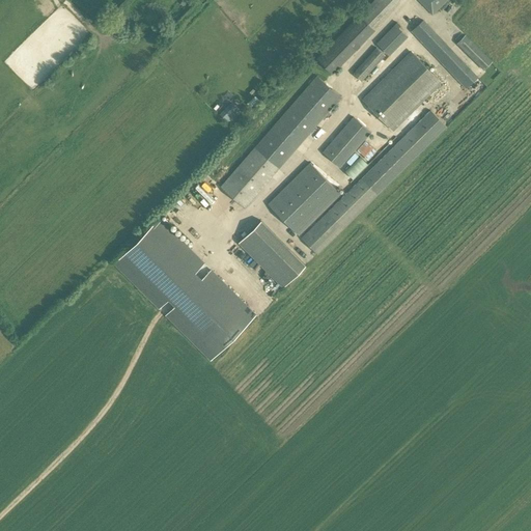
[(331,74),(376,27),(373,25),(397,0),(372,0),(359,15),(315,59),(331,74)]
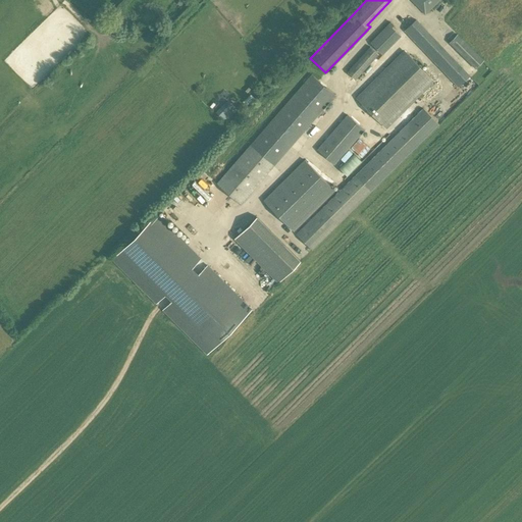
[(410,0),(424,15),(439,0),(410,0)]
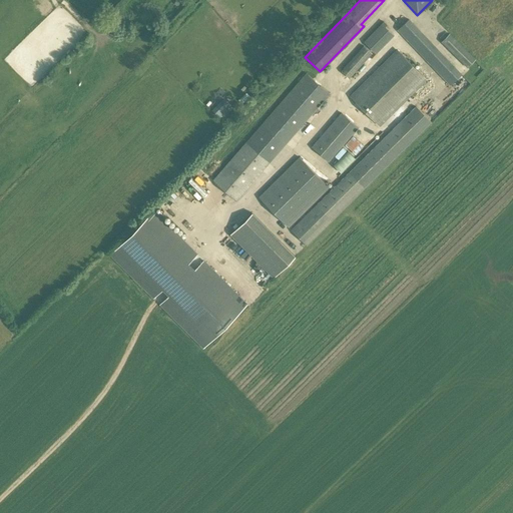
[(450,85),(461,74),(435,48),(408,19),(397,29),(424,58),(450,85)]
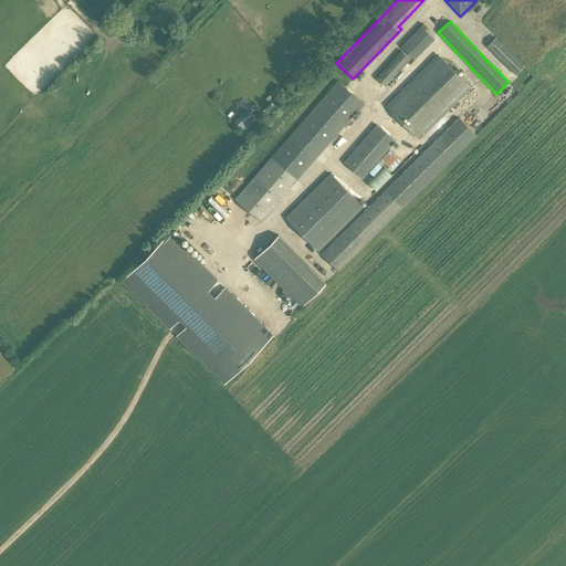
[(413,59),(435,38),(425,29),(426,27),(423,23),(401,45),(413,59)]
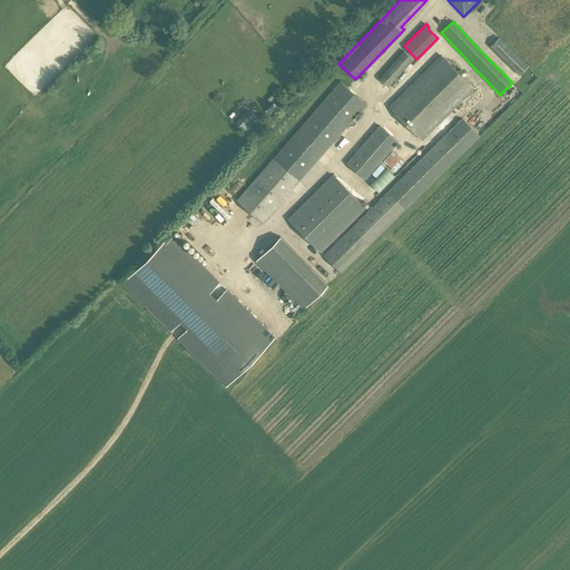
[(520,75),(529,66),(499,37),(490,46),(520,75)]
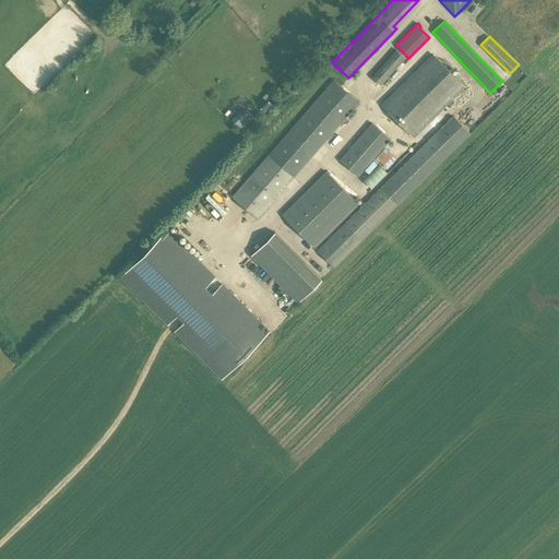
[(379,85),(405,57),(396,49),(371,76),(379,85)]
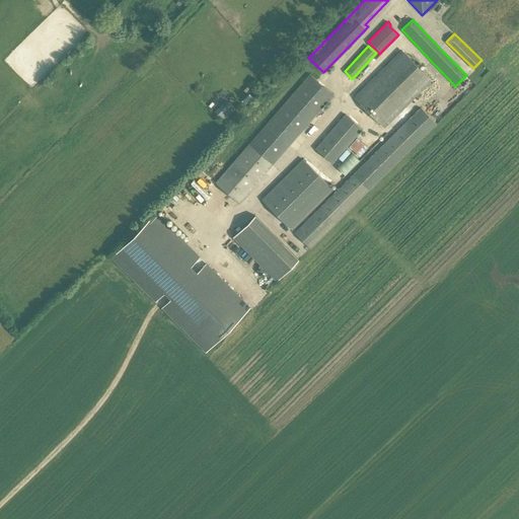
[(383,128),(431,80),(401,51),(354,97),(383,128)]
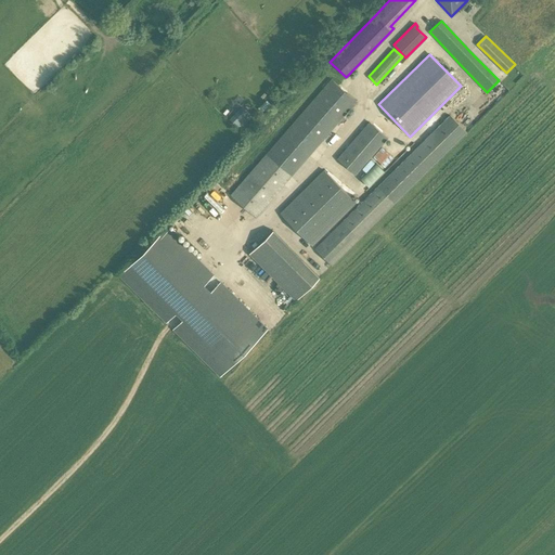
[(254,216),(355,101),(330,79),(229,194),(254,216)]
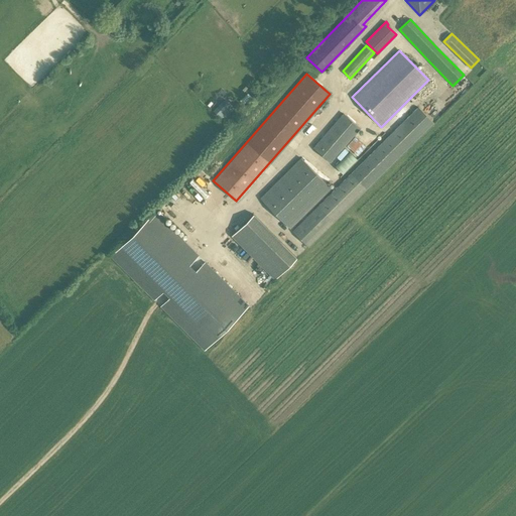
[(236,101),(230,94),(218,107),(224,113),(236,101)]
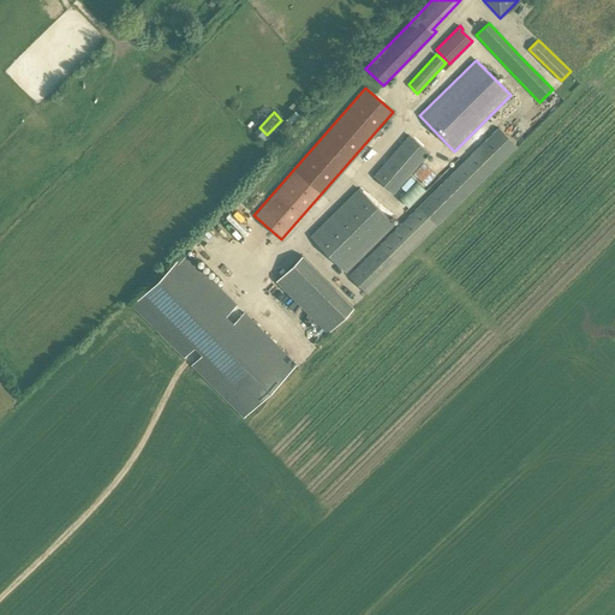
[(366,294),(396,264),(511,151),(517,145),(499,127),(493,133),(378,246),(348,275),(366,294)]
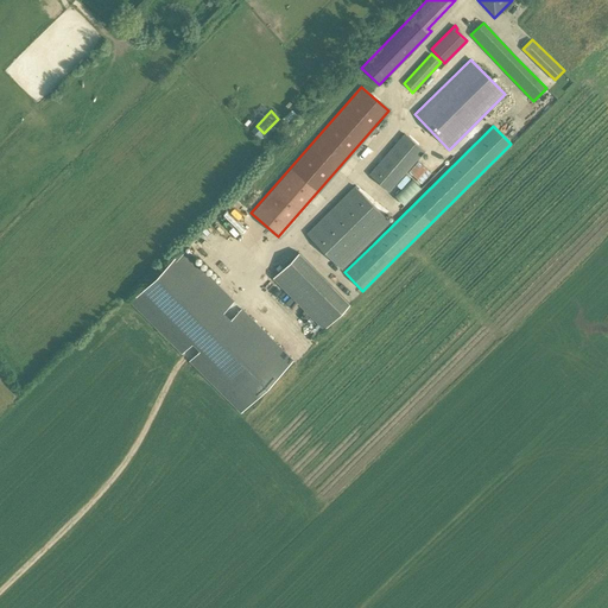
[(388,191),(424,151),(404,134),(368,175),(388,191)]
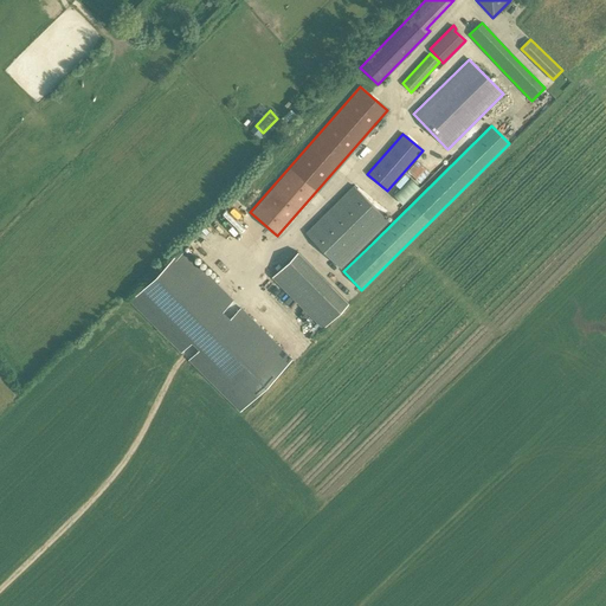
[(403,204),(419,187),(411,178),(393,195),(403,204)]
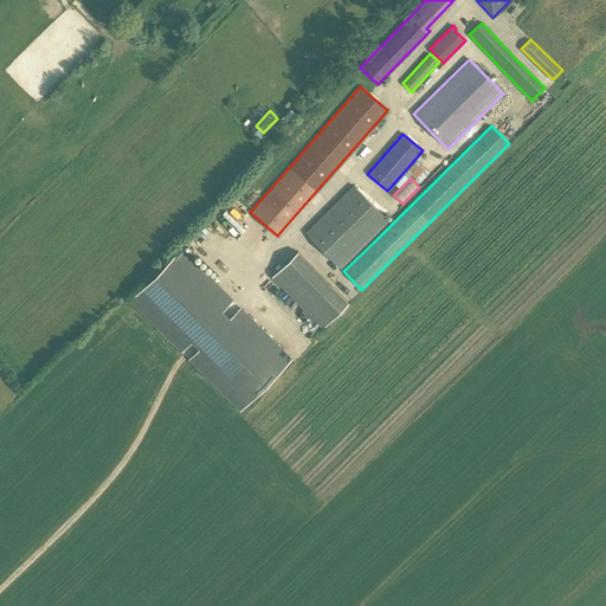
[(340,269),(388,221),(353,186),(305,233),(340,269)]
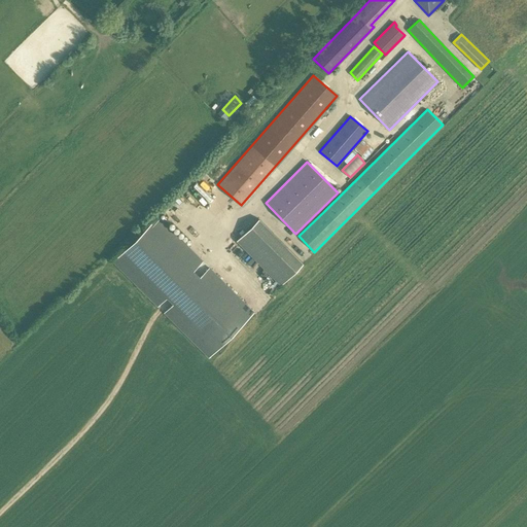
[(203,260),(159,215),(112,261),(157,307),(167,297),(194,270),(203,260)]
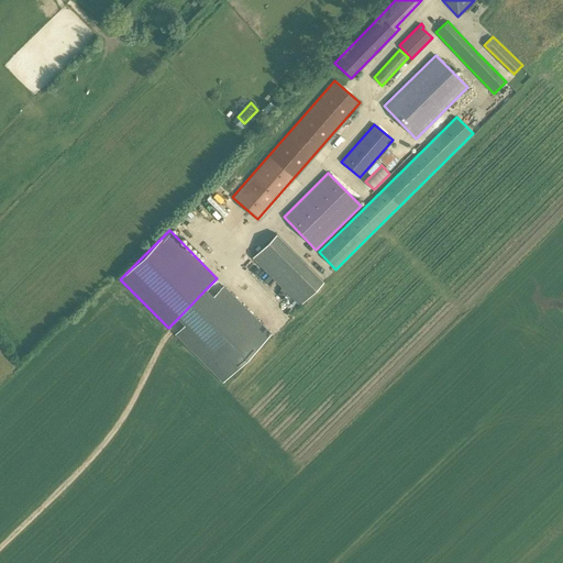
[(299,305),(323,282),(276,233),(252,256),(299,305)]
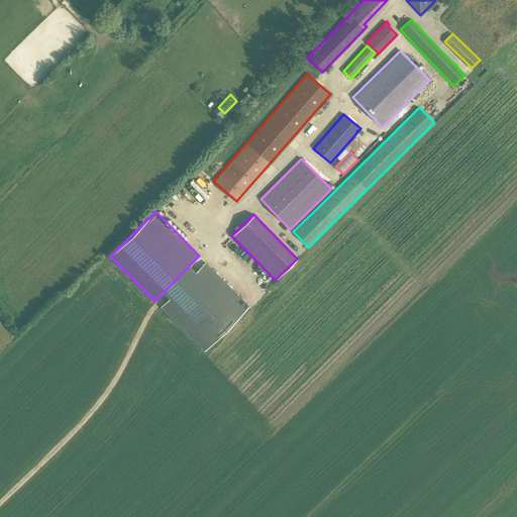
[(249,306),(206,262),(196,272),(170,298),(161,307),(205,350),(249,306)]
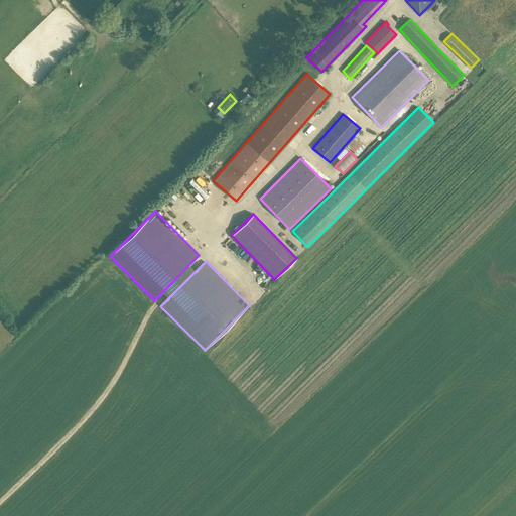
[(169,297),(196,271),(189,264),(163,291),(169,297)]
